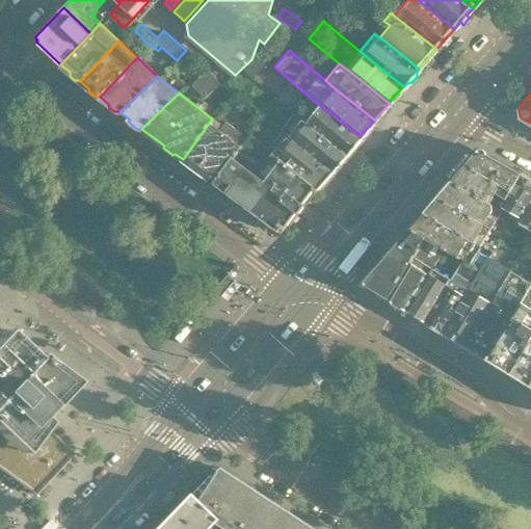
[(361,137),(360,136),(316,102),(315,102),(301,118),(345,154),(361,137)]
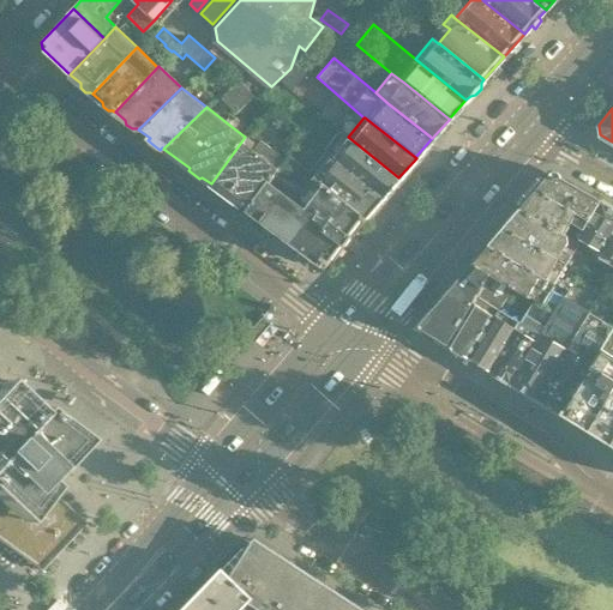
[(398,177),(348,137),(331,156),(336,161),(382,197),(398,177)]
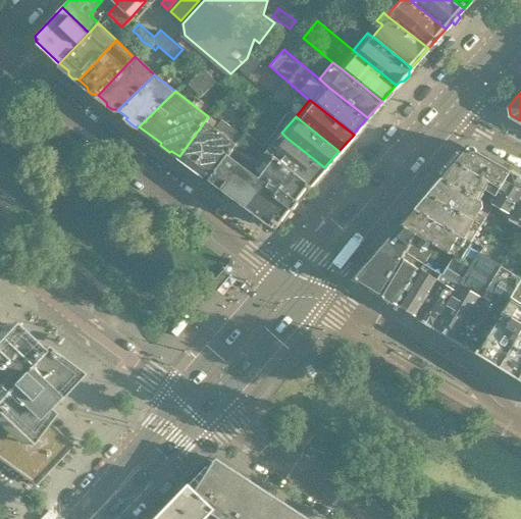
[(209,178),(236,142),(243,134),(221,117),(214,126),(206,119),(179,156),(193,167),(192,168),(202,176),(203,174),(209,178)]
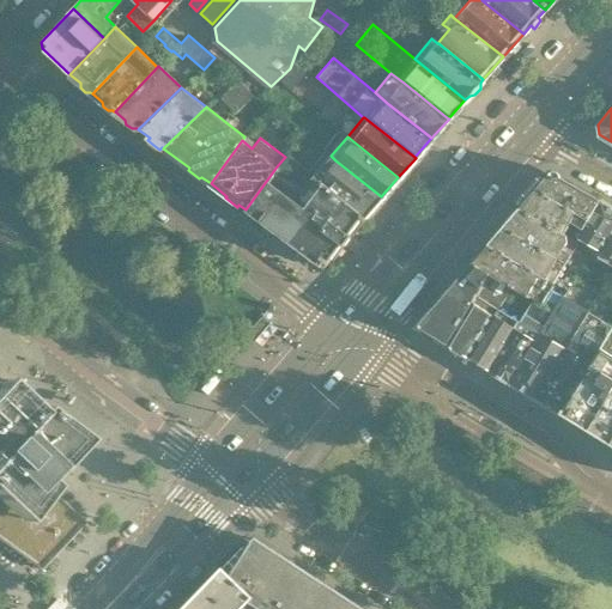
[(381,196),(335,160),(331,156),(329,154),(313,141),(296,162),(321,182),(364,215),(369,211),(373,213),(380,205),(377,201),(381,196)]
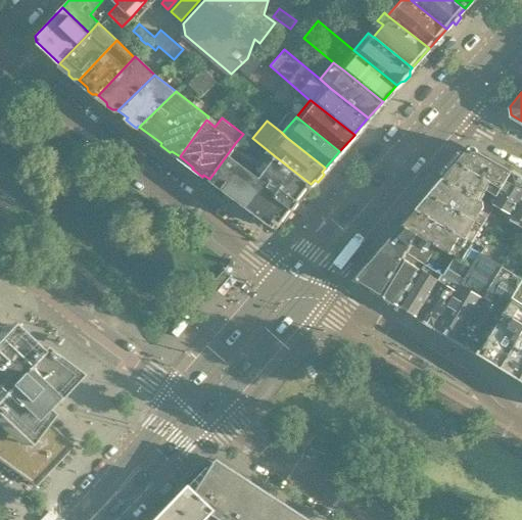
[(311,184),(274,155),(252,138),(244,132),(243,134),(236,142),(209,179),(270,225),(277,224),(306,184),(310,186),(311,184)]
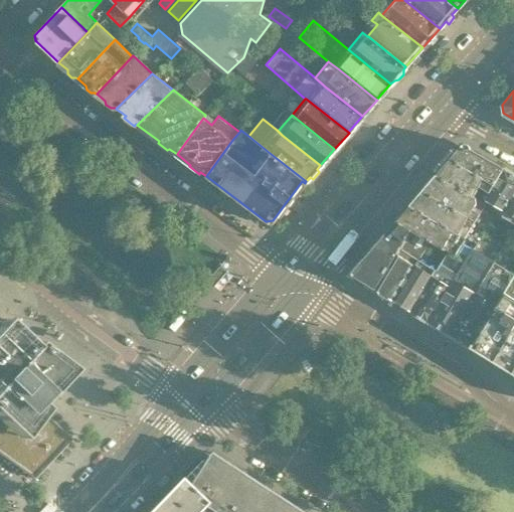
[(459,147),(435,175),(483,204),(486,199),(486,200),(505,167),(466,146),(462,145),(459,147)]
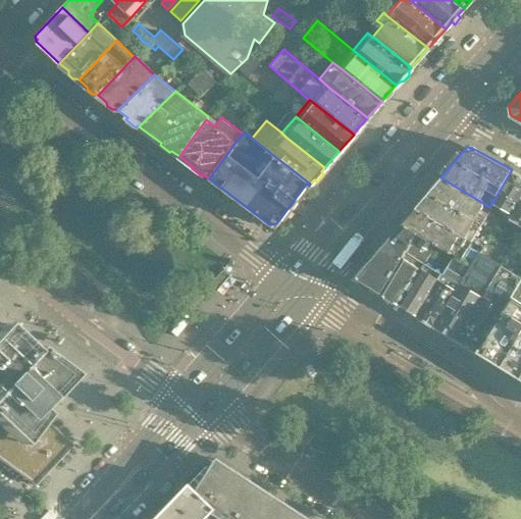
[(520,196),(520,174),(512,169),(492,203),(512,213),(520,196)]
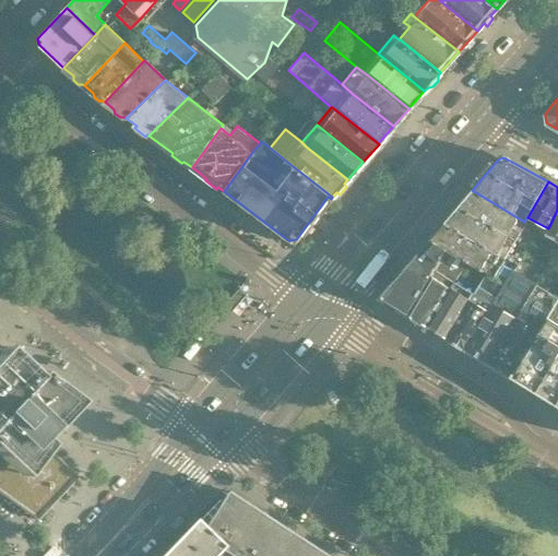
[(472,190),(459,205),(515,240),(526,223),(524,222),(472,190)]
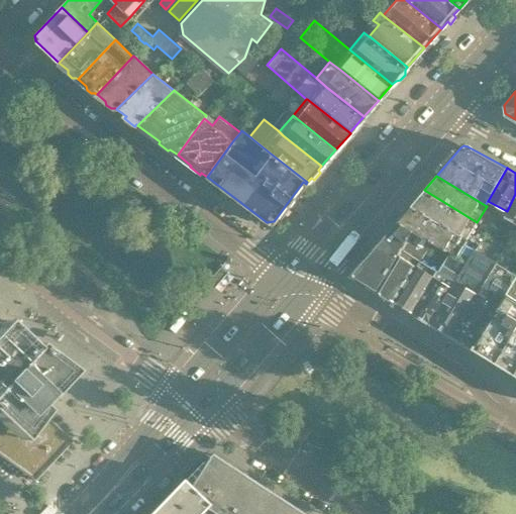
[(424,190),(410,206),(467,239),(477,222),(424,190)]
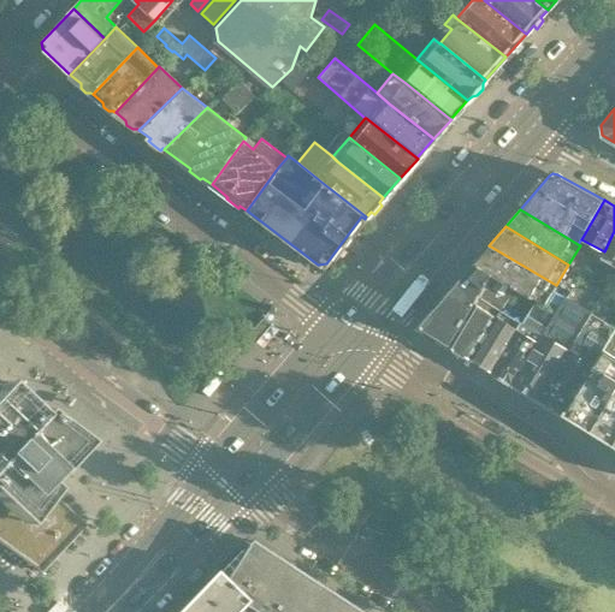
[(614,231),(604,251),(614,257),(614,231)]
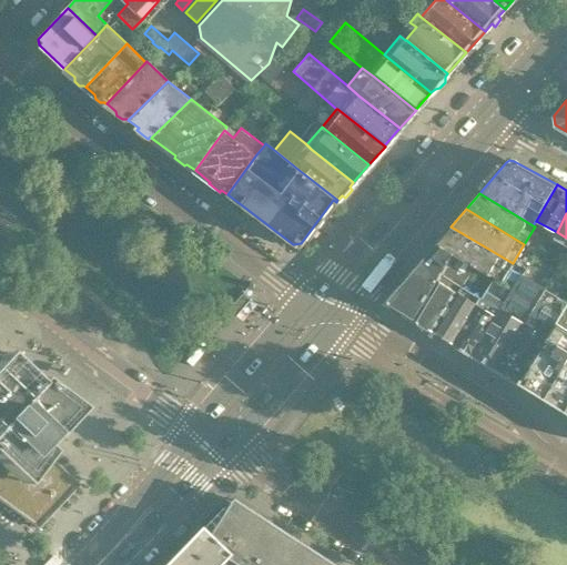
[(513,263),(451,226),(435,244),(454,255),(473,265),(492,276),(500,282),(502,281),(513,288),(519,276),(522,273),(510,266),(513,263)]
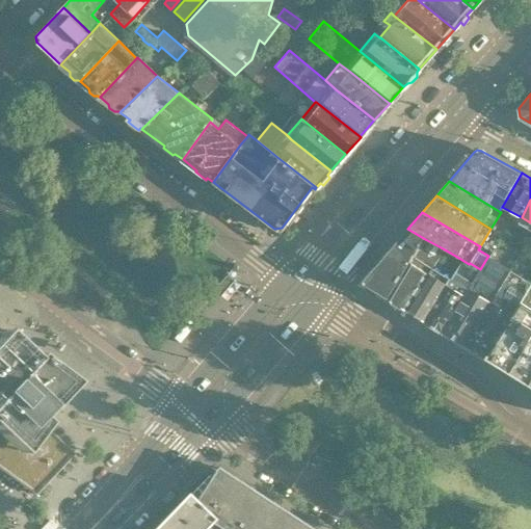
[(364,282),(366,285),(387,297),(410,259),(413,255),(417,253),(425,239),(407,229),(365,279),(364,282)]
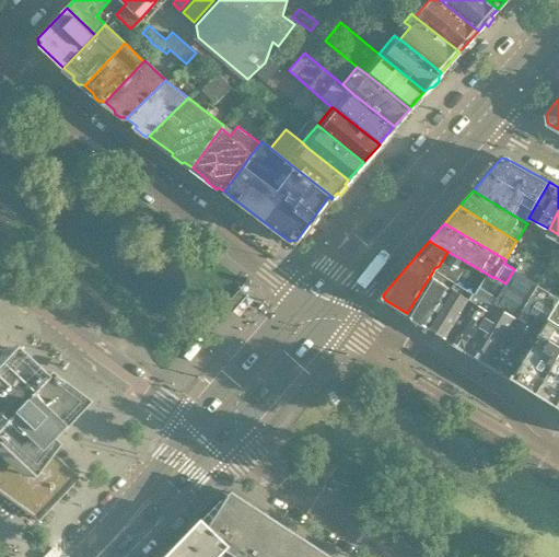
[(432,273),(407,313),(409,314),(411,320),(419,325),(424,324),(426,325),(466,262),(447,252),(439,266),(434,268),(432,273)]
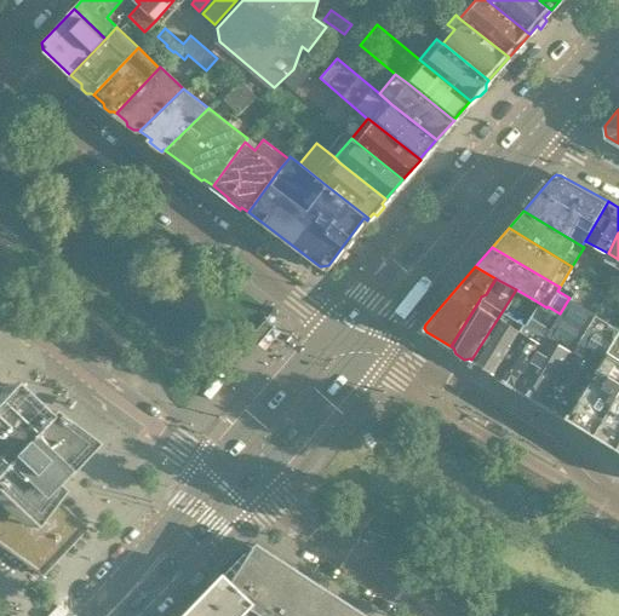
[(519,332),(523,323),(537,301),(516,289),(471,360),(493,373),(519,332)]
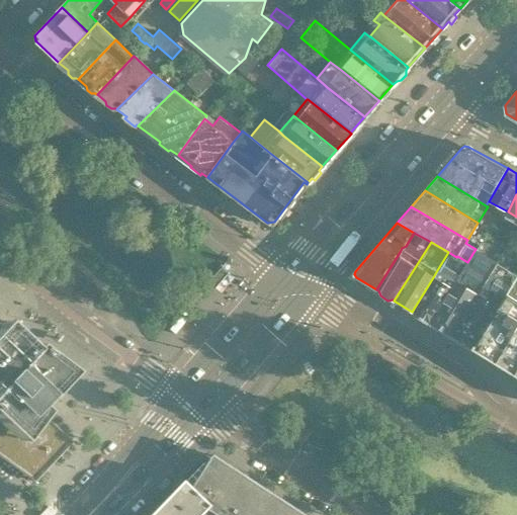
[(451,335),(496,264),(474,252),(467,262),(455,280),(451,287),(429,322),(451,335)]
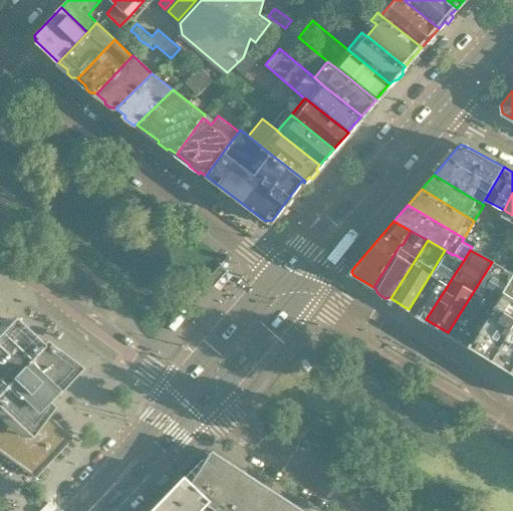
[(452,278),(464,260),(454,254),(453,255),(445,250),(434,268),(452,278)]
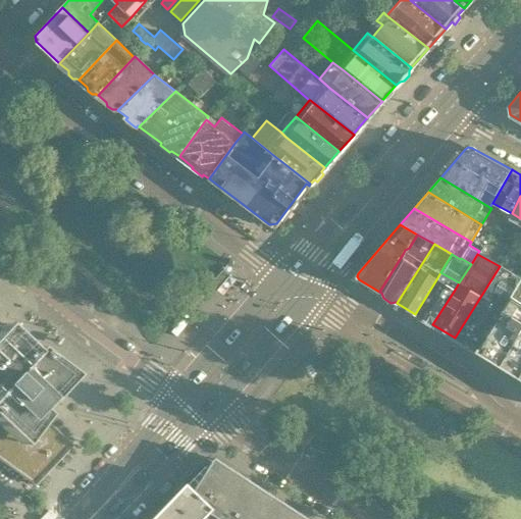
[(476,351),(503,309),(511,296),(520,279),(514,275),(500,266),(455,338),(476,351)]
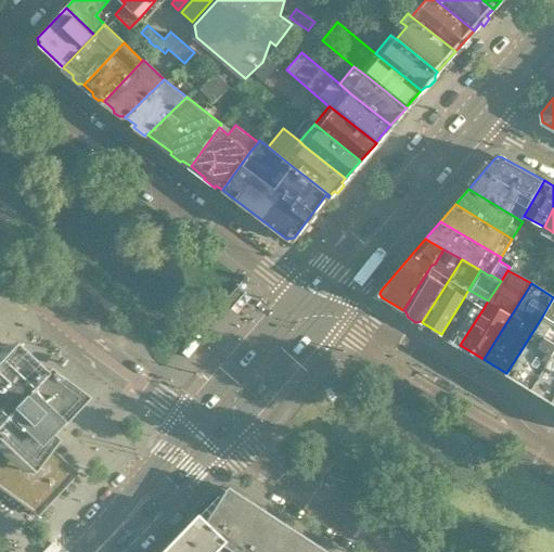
[(460,345),(484,308),(488,300),(468,290),(464,297),(441,334),(460,345)]
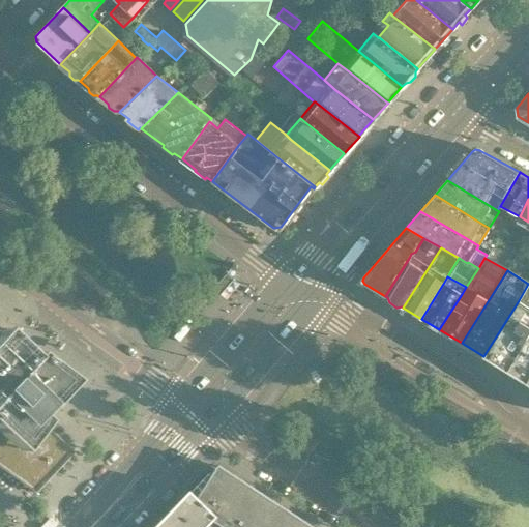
[(528,306),(519,300),(510,314),(483,356),(528,384),(528,306)]
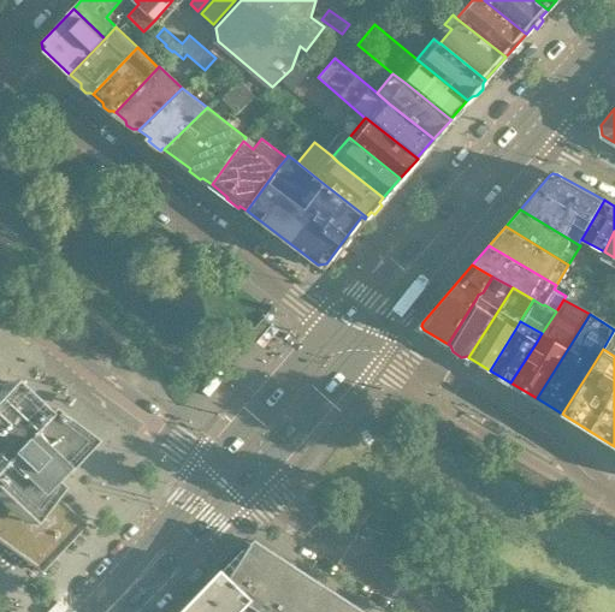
[(82,438),(37,405),(34,410),(0,378),(0,540),(40,569),(83,522),(46,487),(48,485),(37,475),(47,465),(52,470),(82,438)]
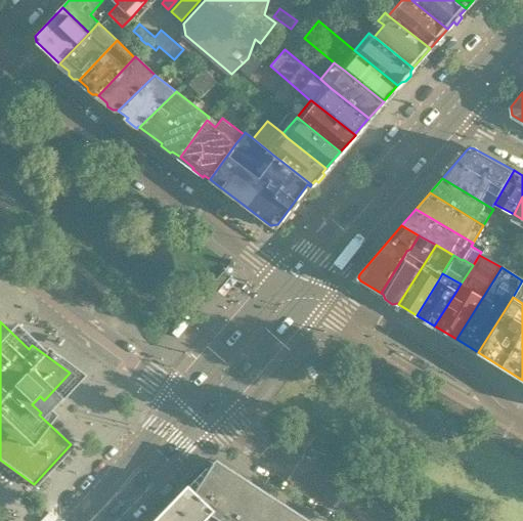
[(313,520),(272,494),(217,458),(215,457),(207,466),(153,520),(313,520)]
